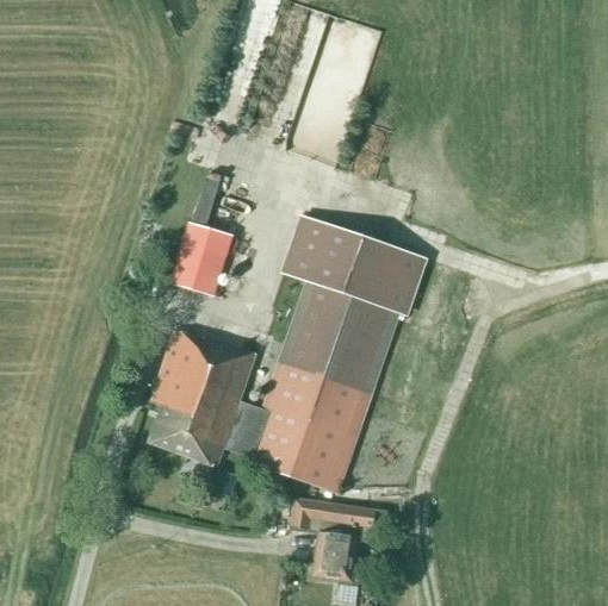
[(354,123),(383,26),(305,4),(297,31),(279,25),(264,77),(284,83),(275,111),(302,119),(301,124),(306,126),(311,110),(354,123)]
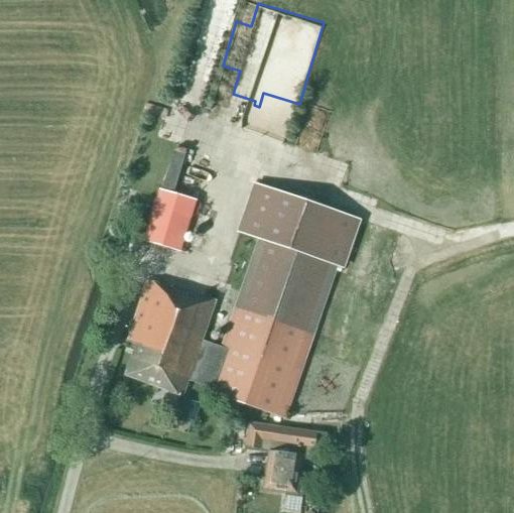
[(135,215),(145,218),(156,183),(146,179),(135,215)]
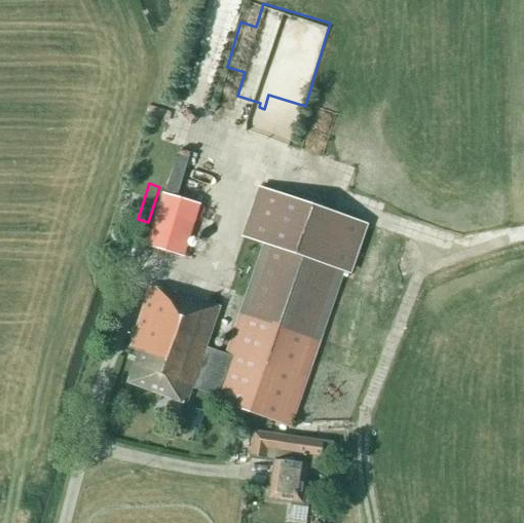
[(265,241),(226,352),(208,345),(222,305),(177,289),(176,293),(152,285),(131,346),(140,349),(128,382),(188,403),(193,386),(214,394),(212,398),(292,425),(346,270),(352,272),(370,222),(260,184),(242,234),(265,241)]
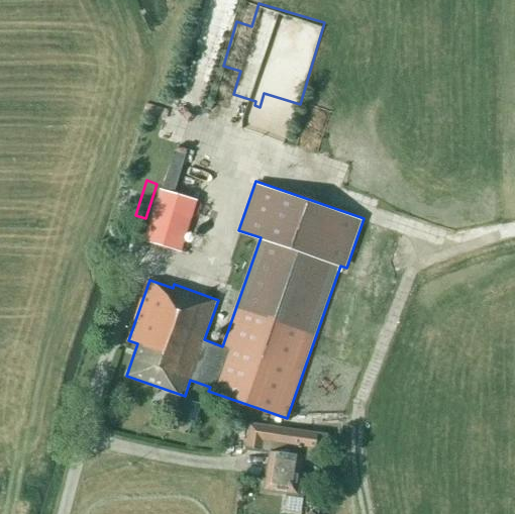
[(146,239),(191,252),(193,244),(185,242),(197,199),(162,188),(146,239)]
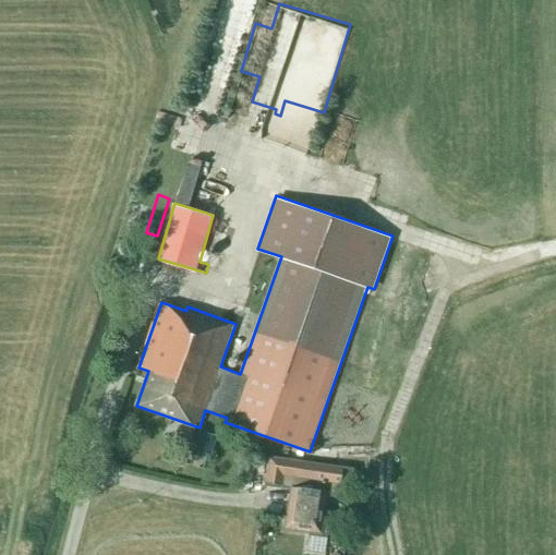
[(283,483),(283,485),(293,486),(287,527),(322,531),(327,495),(341,496),(346,467),(340,467),(273,456),(268,481),(283,483)]
